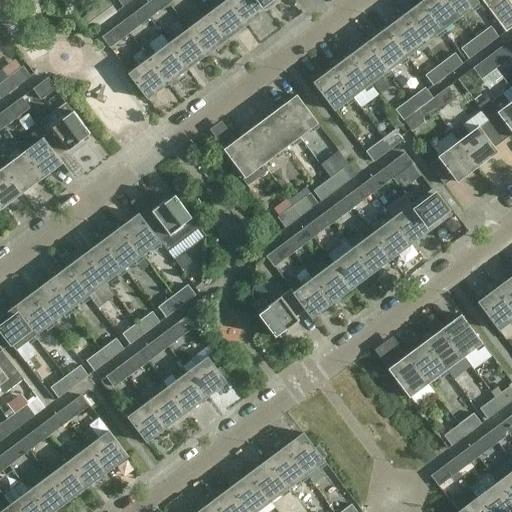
[(107,0),(106,0),(78,20),(88,33),(116,12),(107,0)]
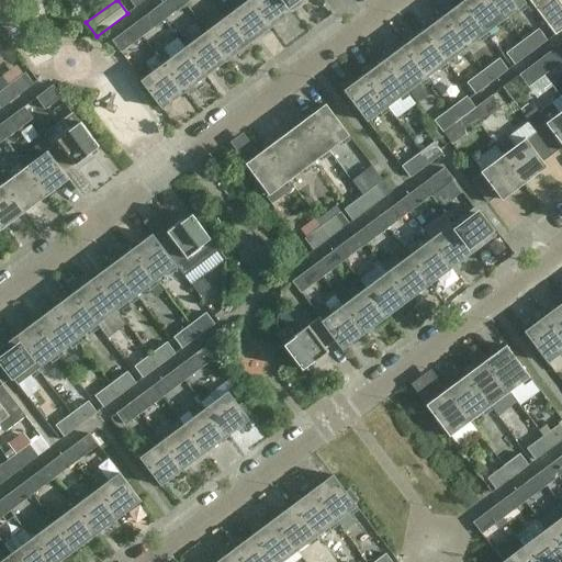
[(186,4),(182,0),(167,0),(161,4),(169,17),(186,4)]
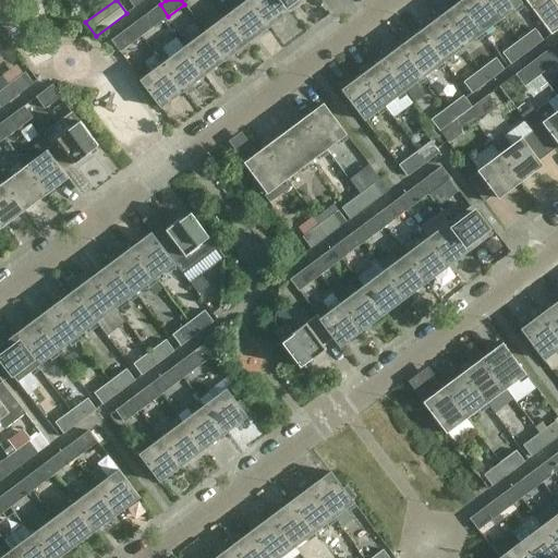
[(247,0),(227,15),(247,44),(269,27),(249,0),(247,0)]
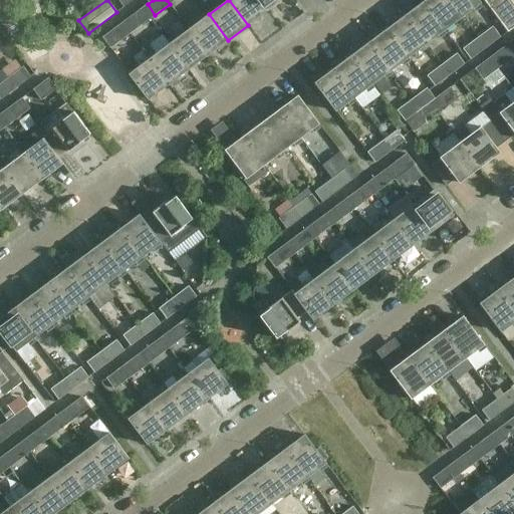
[(260,0),(229,0),(248,25),(268,10),(260,0)]
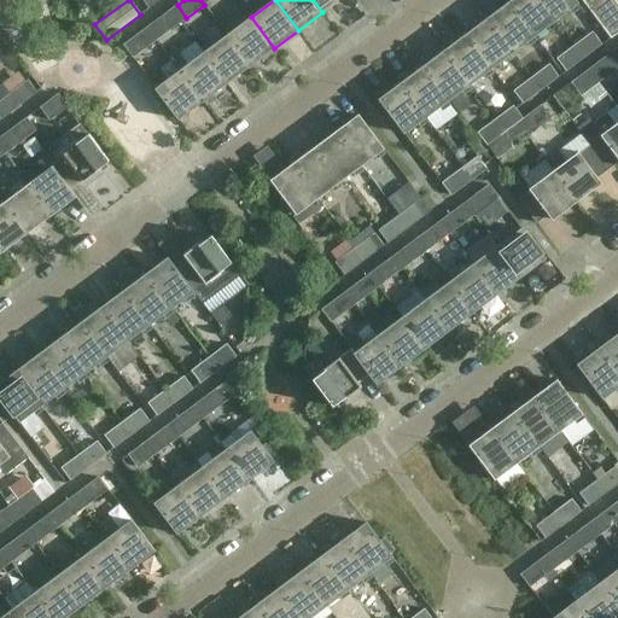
[(313,0),(322,12),(338,0),(313,0)]
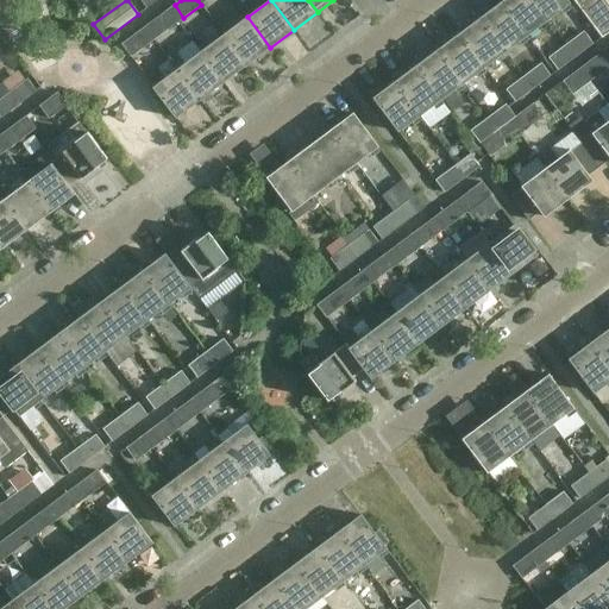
[(547,20),(548,20),(533,0),(498,0),(501,2),(502,2),(527,36),(540,26),(542,29),(550,23),(547,20)]
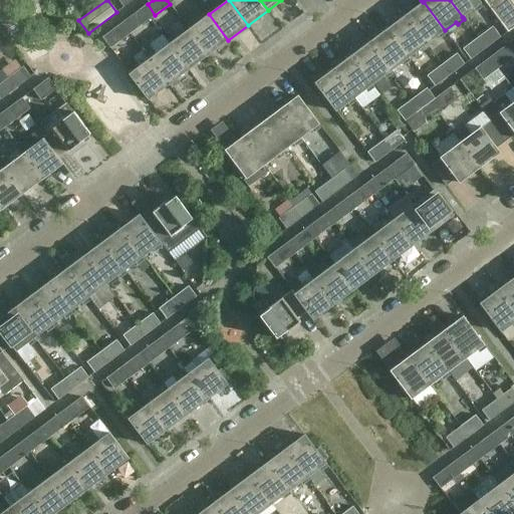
[(450,0),(463,17),(473,9),(475,11),(481,6),(480,4),(481,3),(478,0),(450,0)]
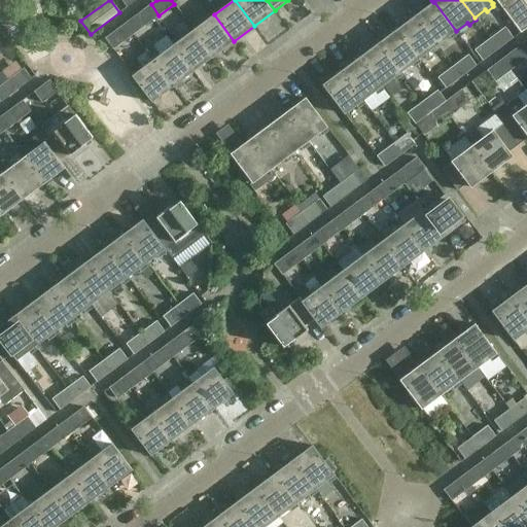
[(495,0),(521,33),(526,28),(526,3),(524,0),(495,0)]
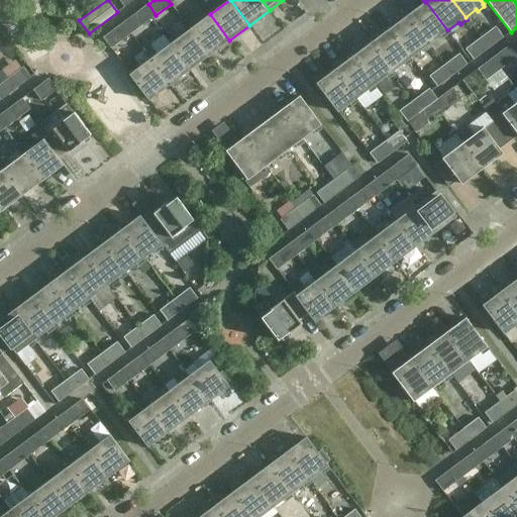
[(446,31),(447,30),(426,2),(425,2),(415,10),(413,6),(405,12),(407,16),(408,15),(429,44),(440,35),(442,37),(448,33),(446,31)]
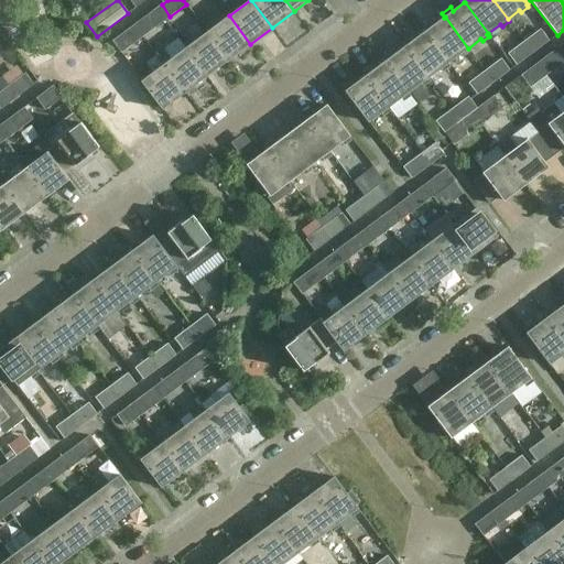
[(164,20),(156,9),(140,21),(149,32),(164,20)]
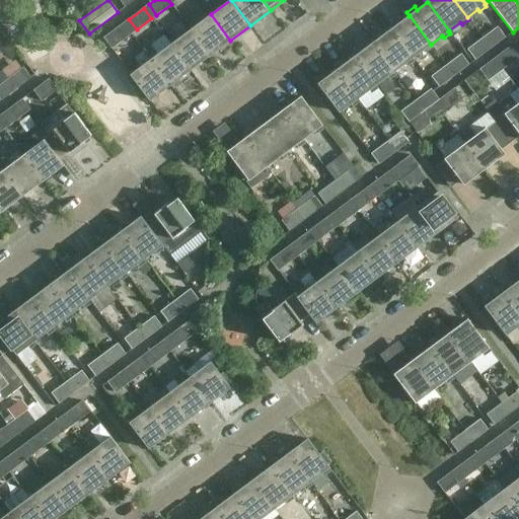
[(211,14),(192,29),(211,55),(230,41),(211,14)]
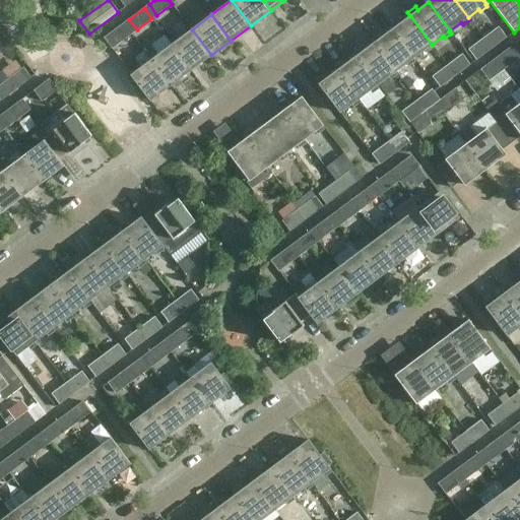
[(431,45),(432,45),(410,15),(409,16),(399,23),(397,20),(389,25),(391,29),(392,29),(413,58),(425,49),(427,52),(433,47),(431,45)]
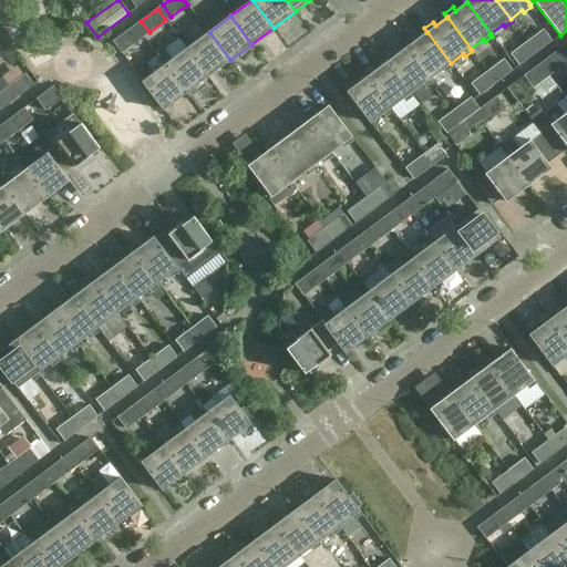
[(113,41),(122,53),(144,37),(135,26),(113,41)]
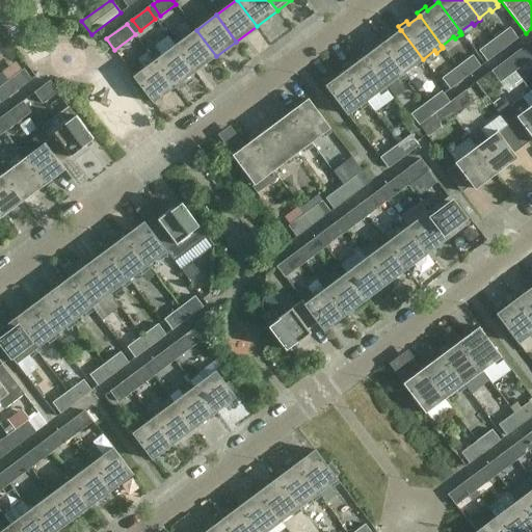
[(503,50),(519,38),(510,27),(495,38),(503,50)]
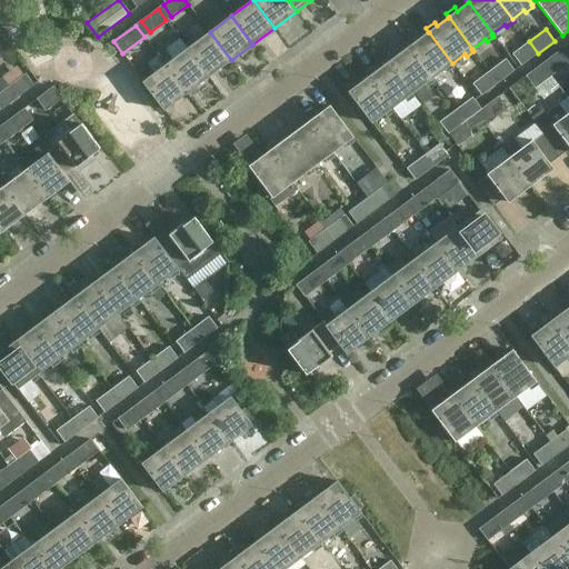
[(188,49),(209,77),(231,60),(210,32),(188,49)]
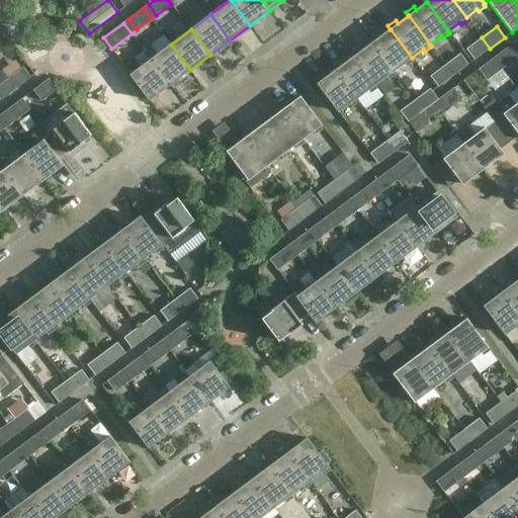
[(369,39),(371,42),(372,42),(394,71),(405,63),(407,65),(413,61),(411,58),(412,58),(391,29),(390,29),(379,36),(377,33),(369,39)]
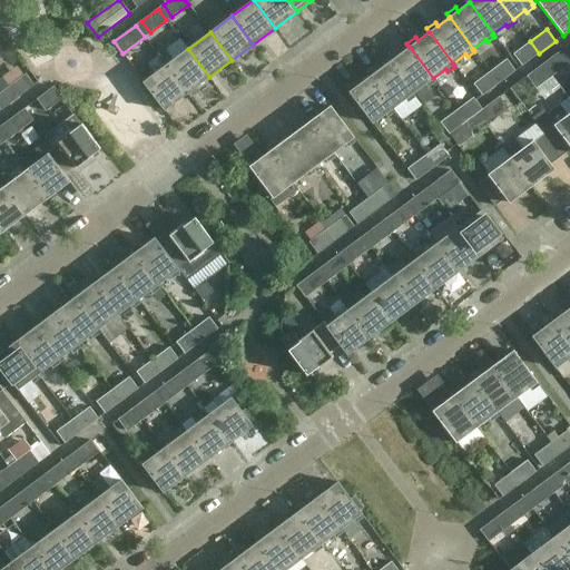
[(522,66),(539,53),(530,41),(513,55),(522,66)]
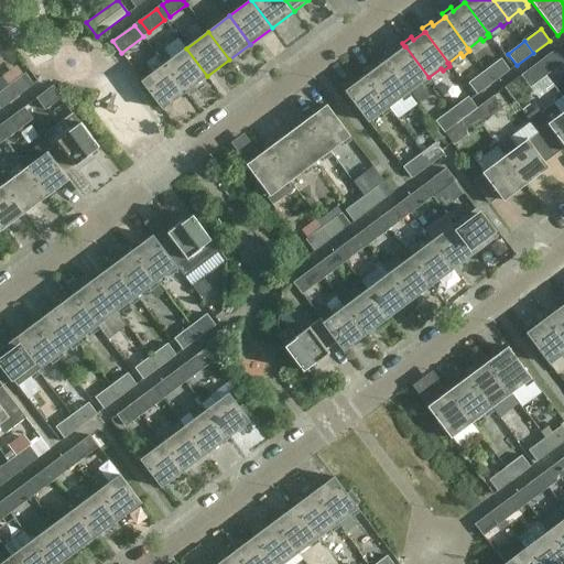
[(563,43),(538,63),(546,75),(563,62),(563,43)]
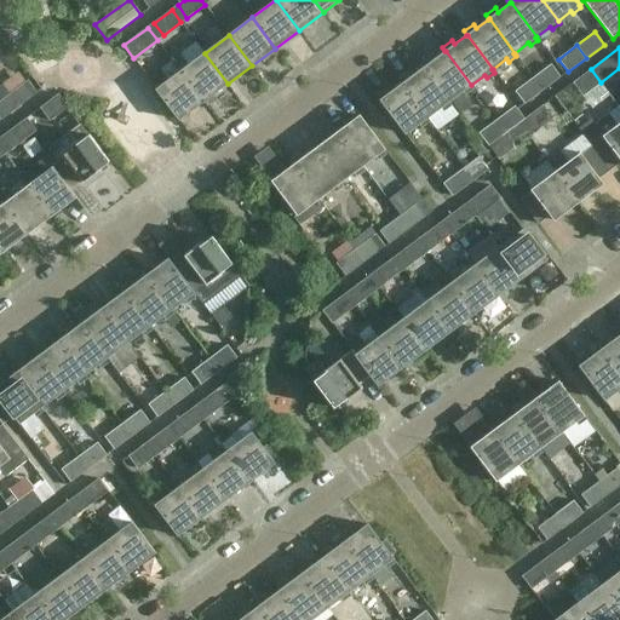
[(470,86),(471,85),(446,51),(445,51),(432,61),(430,56),(420,63),(424,68),(424,67),(449,102),(463,91),(465,95),(472,89),(470,86)]
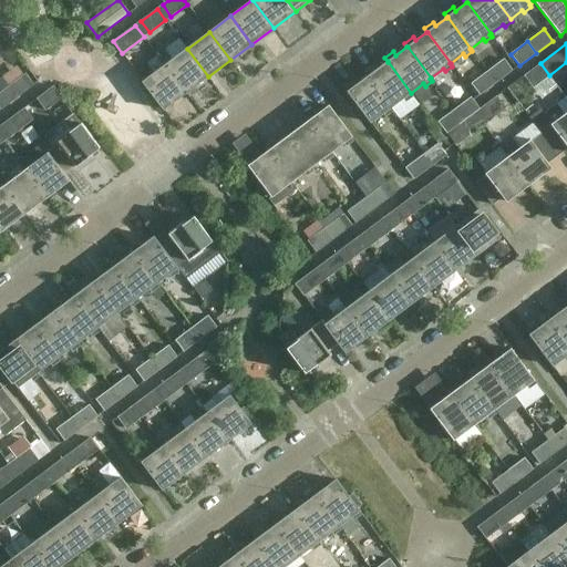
[(187,49),(165,65),(186,93),(208,76),(187,49)]
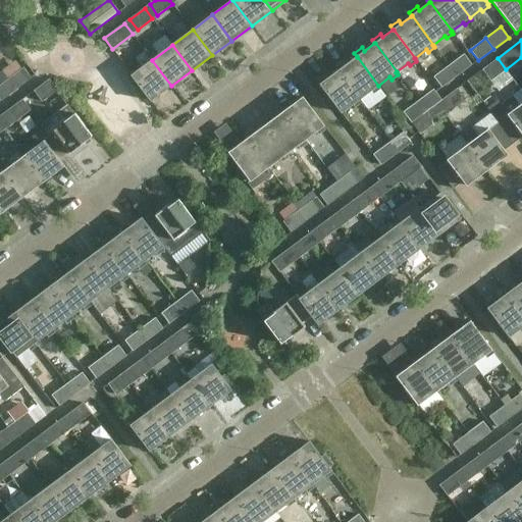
[(457,76),(472,65),(464,54),(449,65),(457,76)]
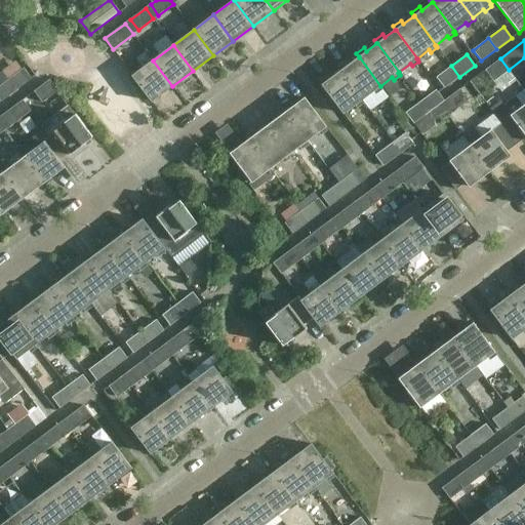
[(379,86),(380,86),(359,56),(359,57),(349,65),(346,62),(337,68),(340,71),(362,99),(373,91),(375,93),(381,89),(379,86)]
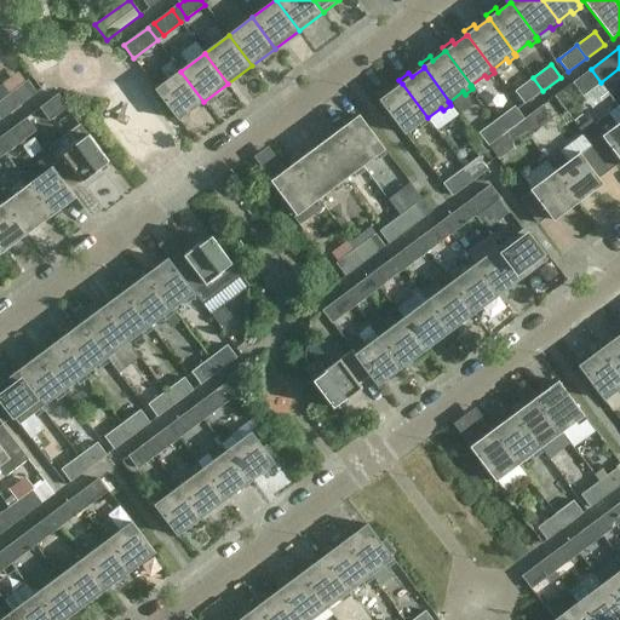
[(584,96),(601,82),(591,69),(573,82),(584,96)]
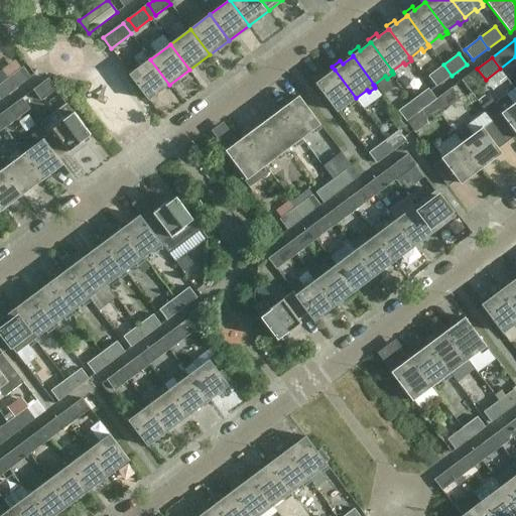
[(1,70),(7,78),(21,68),(15,59),(1,70)]
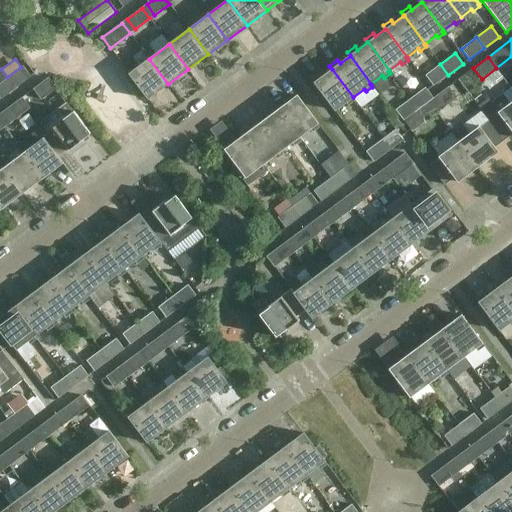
[(149,59),(129,74),(148,99),(168,84),(149,59)]
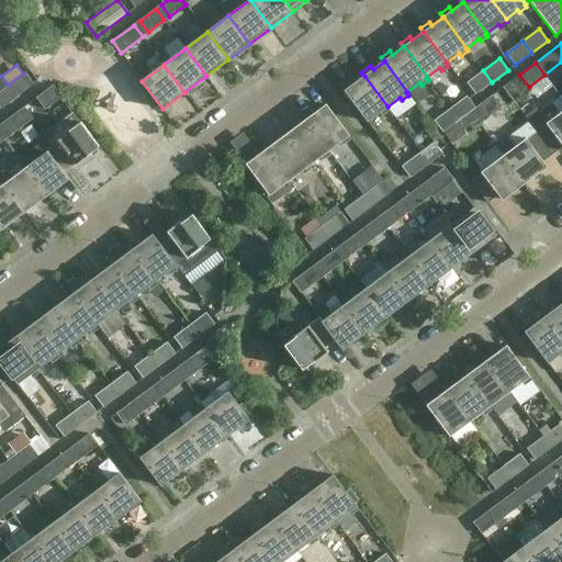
[(492,82),(483,70),(467,82),(475,94),(492,82)]
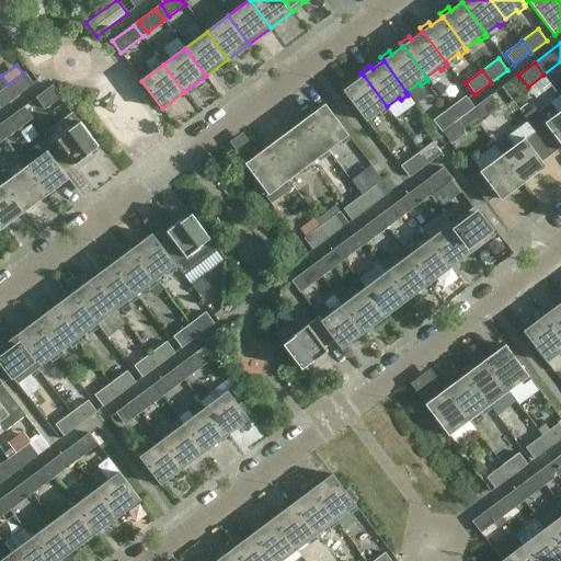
[(25,72),(9,84),(18,96),(34,84),(25,72)]
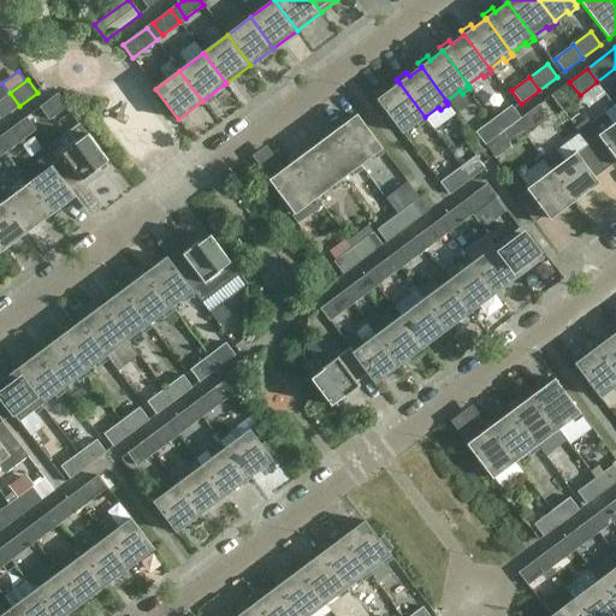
[(424,118),(425,117),(400,83),(388,93),(384,88),(374,95),(403,134),(416,123),(419,126),(426,120),(424,118)]
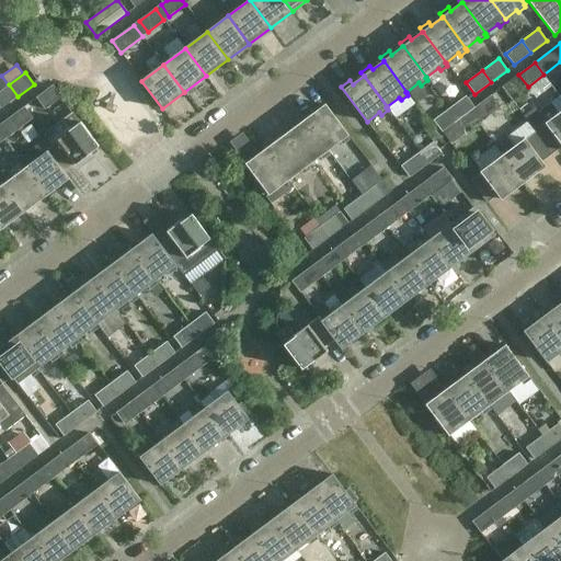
[(0,91),(0,106),(1,109),(18,96),(9,84),(0,91)]
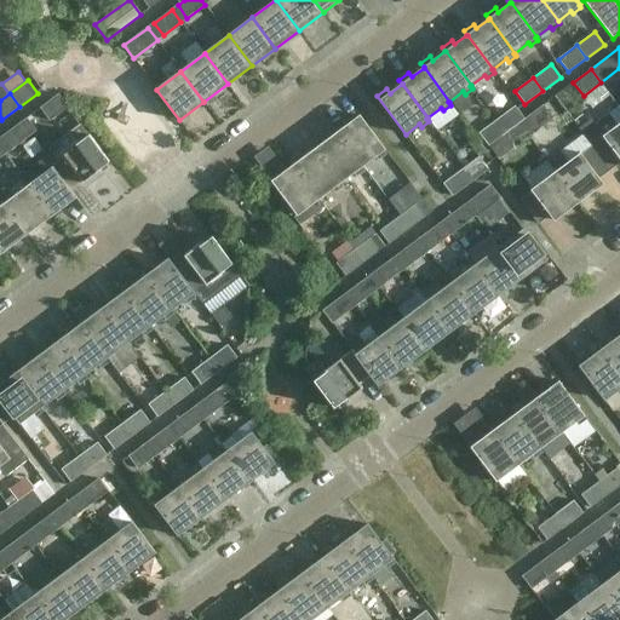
[(58,95),(40,108),(50,121),(68,107),(58,95)]
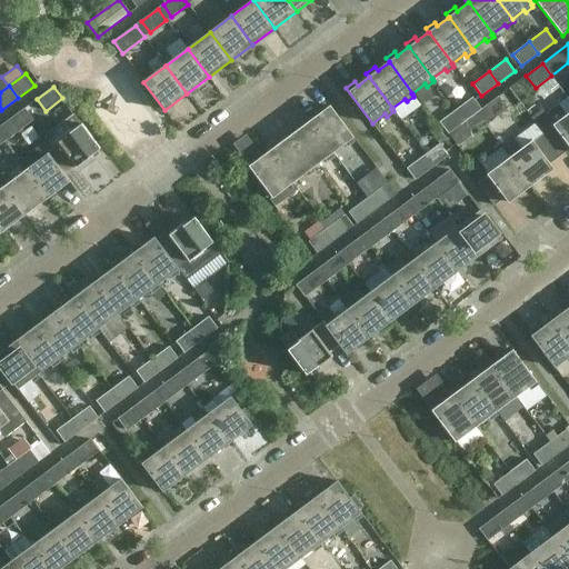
[(508,109),(498,97),(477,113),(486,126),(508,109)]
